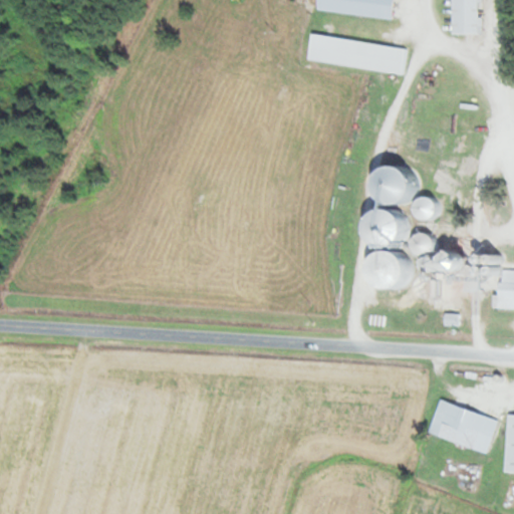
[(314,0),(313,13),(390,20),(392,0),(314,0)]
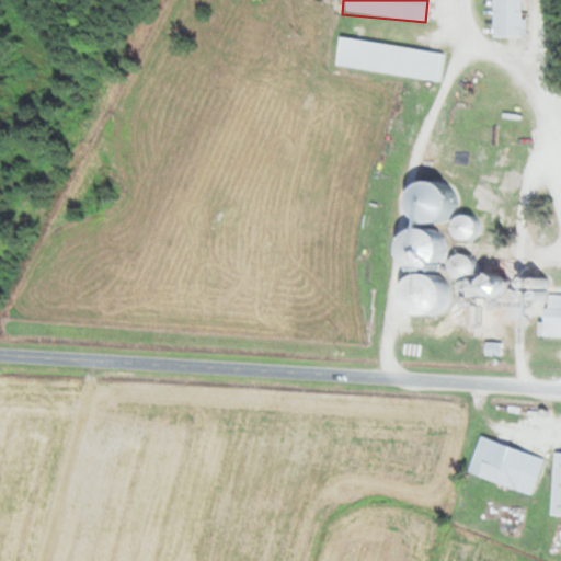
[(519,0),(489,0),(490,39),(519,39),(519,0)]
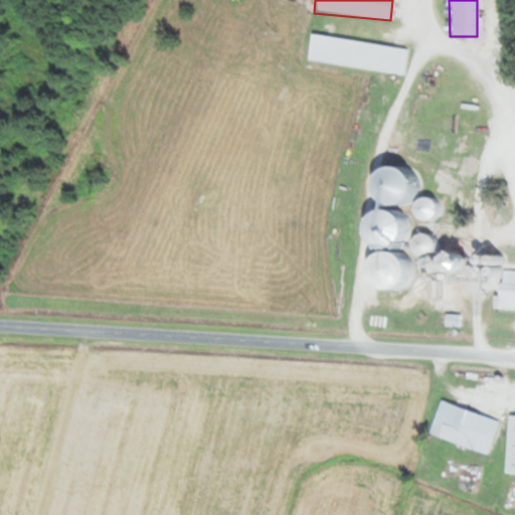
[(305,61),(400,75),(404,49),(309,35),(305,61)]
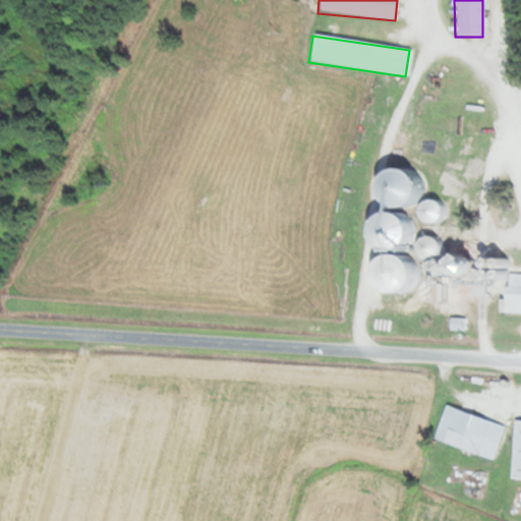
[(414,210),(425,224),(441,212),(429,197),(414,210)]
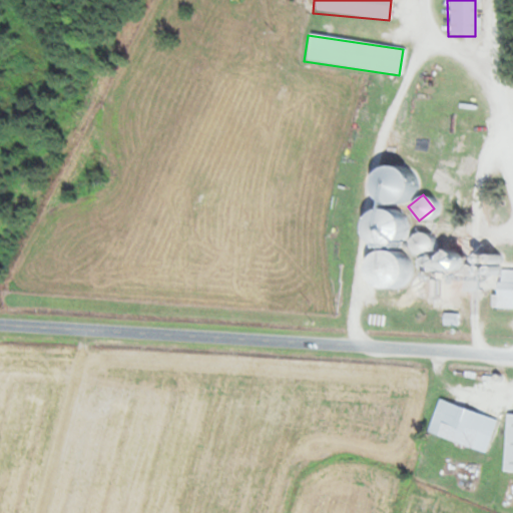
[(431,250),(428,231),(407,234),(409,254),(431,250)]
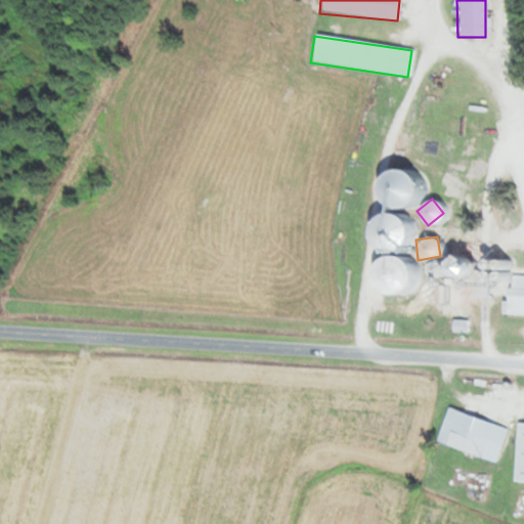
[(467,276),(466,257),(450,257),(451,276),(467,276)]
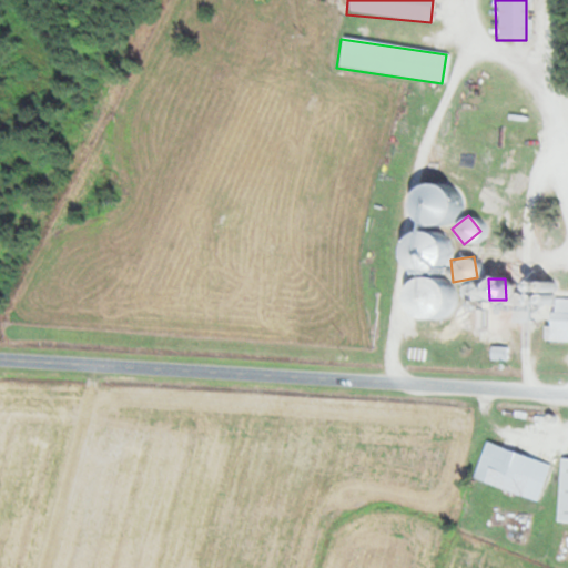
[(554,284),(534,280),(531,288),(551,293),(554,284)]
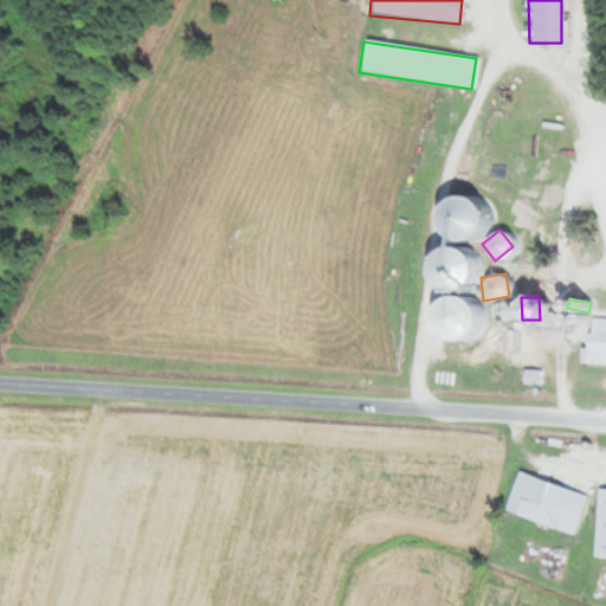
[(578,362),(605,362),(605,349),(605,348),(605,331),(578,331),(578,362)]
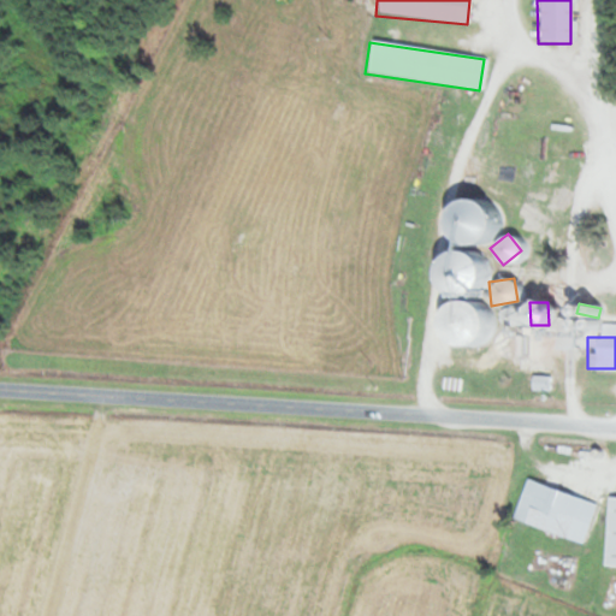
[(582,542),(594,501),(523,479),(511,520),(582,542)]
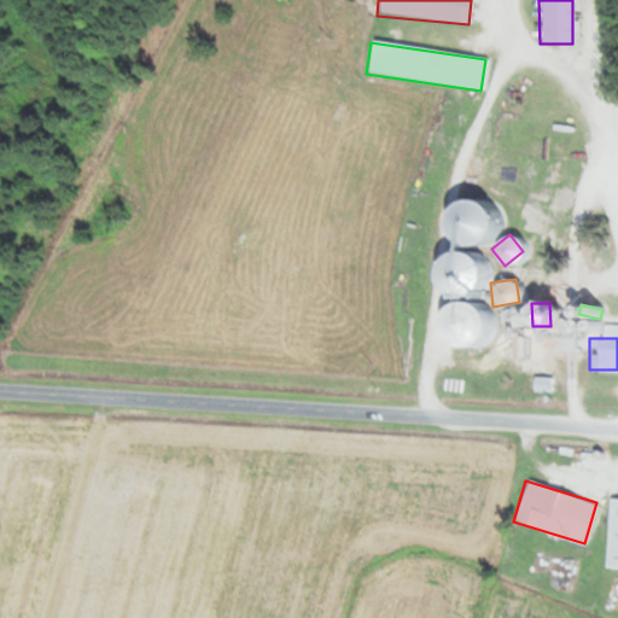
[(617,566),(617,497),(607,497),(604,566),(617,566)]
